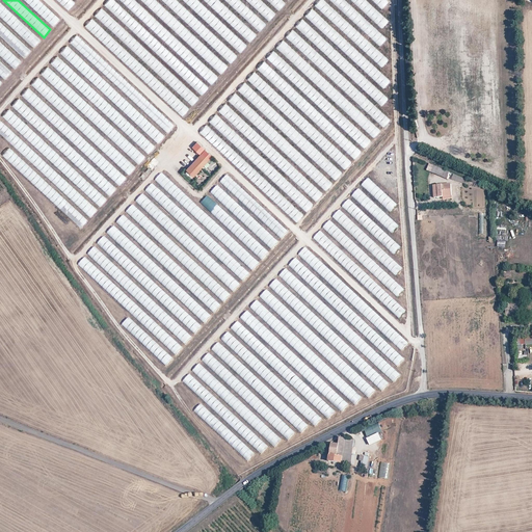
[(56,0),(68,10),(75,2),(71,0),(56,0)]
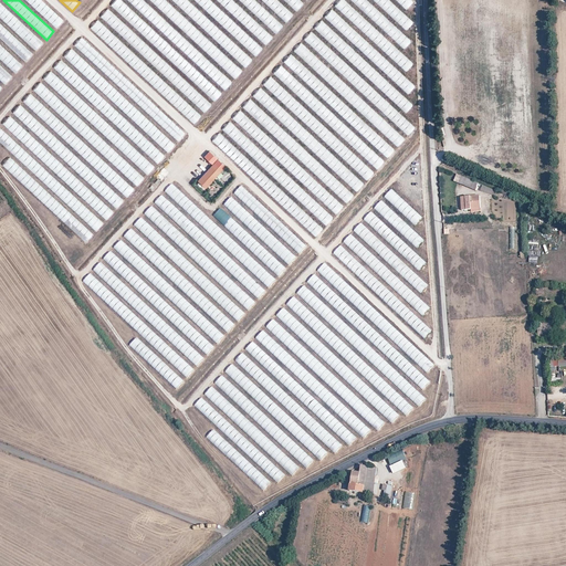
[(200,22),(195,9),(198,0),(145,0),(152,12),(140,33),(150,39),(148,32),(157,32),(157,37),(158,34),(182,48),(190,63),(216,76),(206,95),(221,104),(252,48),(219,63),(218,29),(236,21),(200,22)]
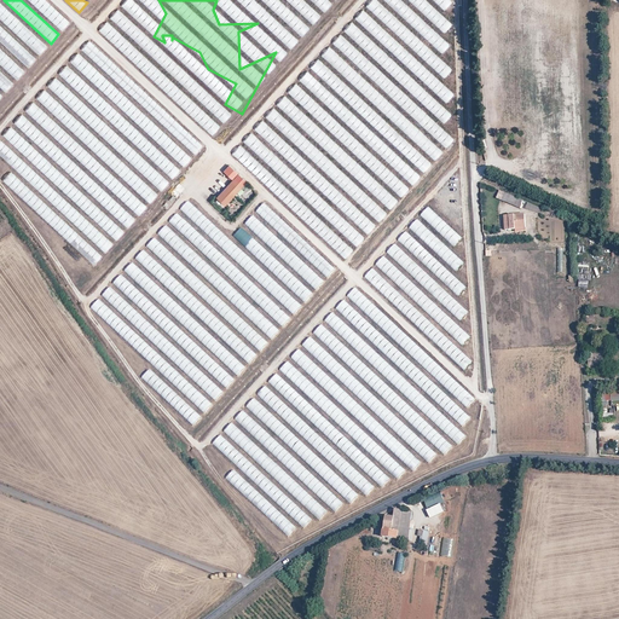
[(300,18),(300,19),(279,0),(261,0),(302,36),(311,28),(300,18)]
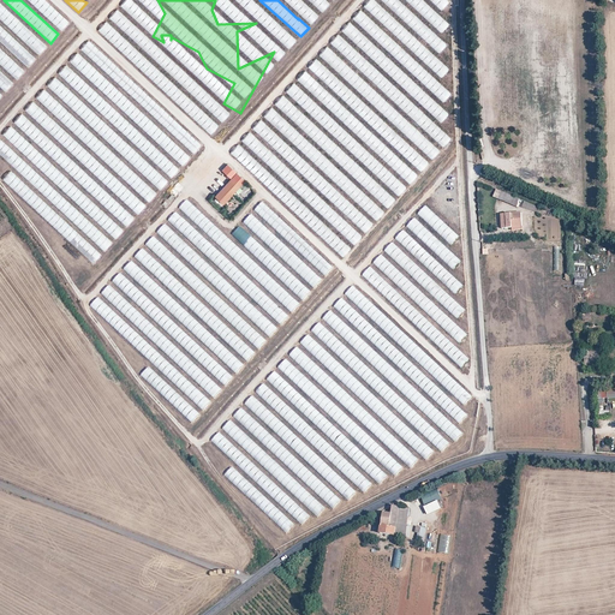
[(303,0),(284,0),(311,24),(320,15),(303,0)]
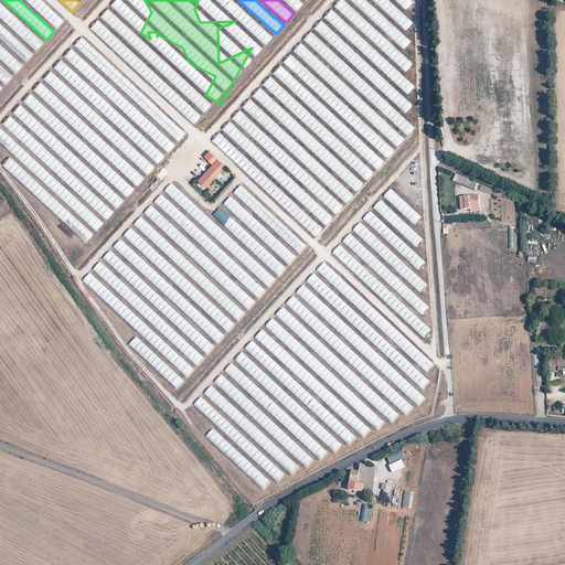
[(284,0),(297,11),(304,3),(300,0),(284,0)]
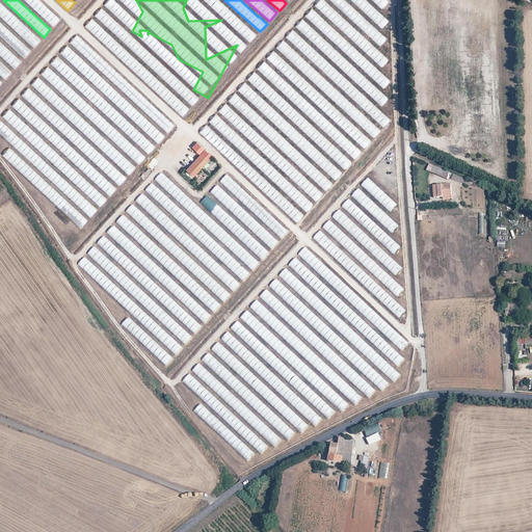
[(389,21),(366,0),(354,0),(353,2),(381,28),(389,21)]
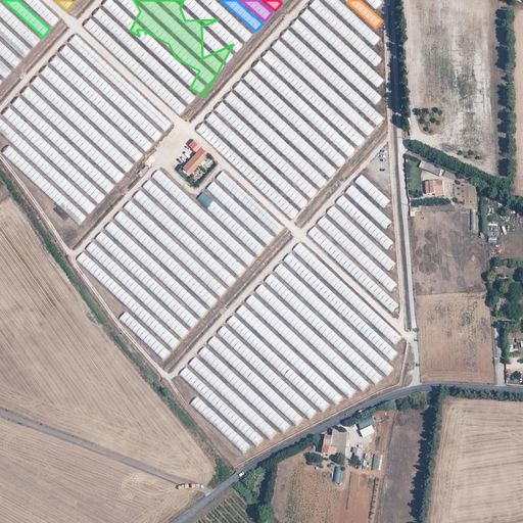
[(366,0),(375,9),(382,1),(380,0),(366,0)]
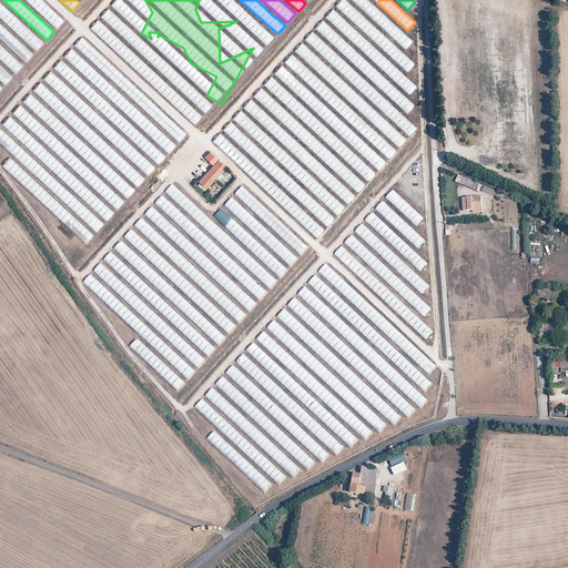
[(0,2),(0,17),(37,50),(43,42),(0,2)]
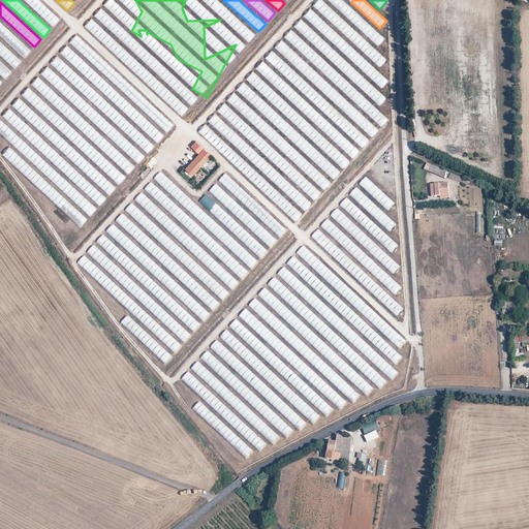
[(338,9),(377,45),(384,38),(345,2),(338,9)]
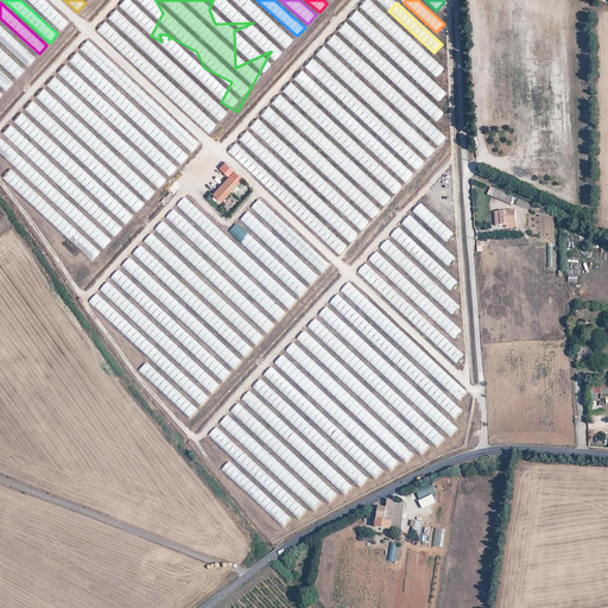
[(49,4),(40,12),(61,30),(68,21),(49,4)]
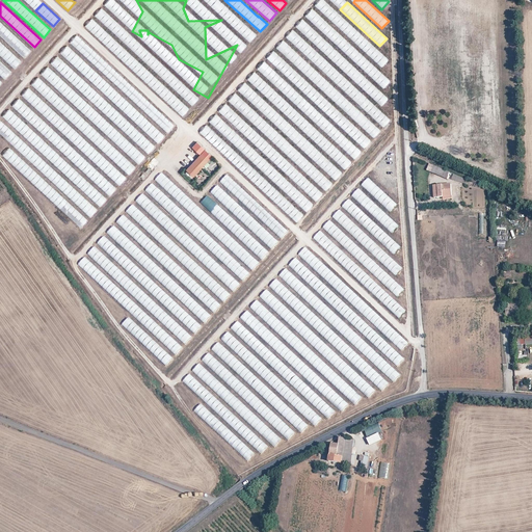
[(110,30),(170,85),(173,82),(171,81),(176,77),(115,22),(101,7),(95,15),(110,29),(110,30)]
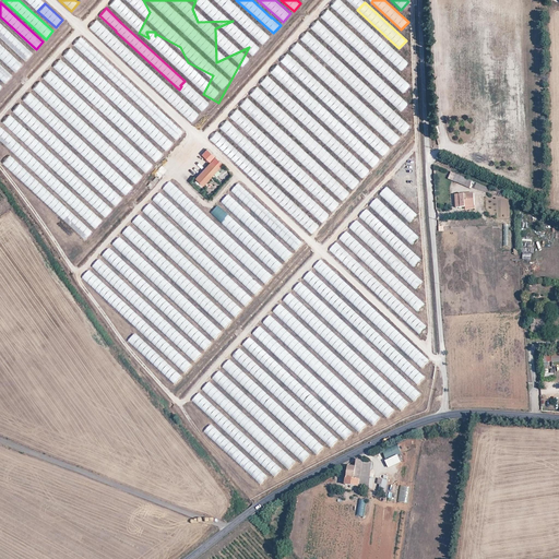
[(408,61),(358,16),(351,25),(401,70),(408,61)]
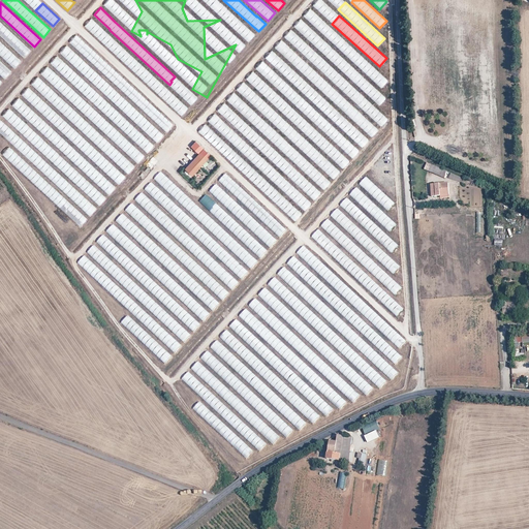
[(83,26),(182,114),(187,107),(159,84),(156,88),(149,82),(153,78),(148,73),(150,71),(90,19),(83,26)]
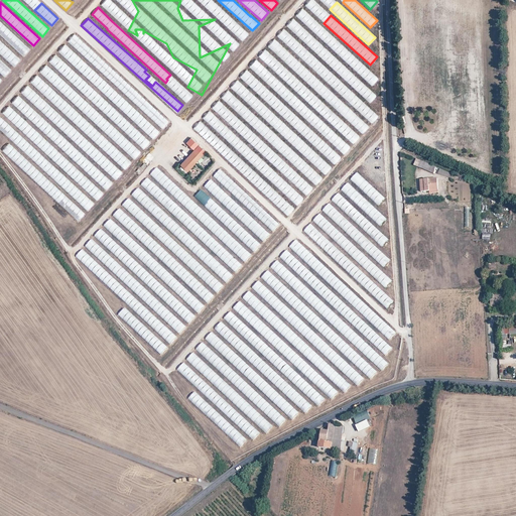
[(30,48),(0,20),(0,34),(23,55),(30,48)]
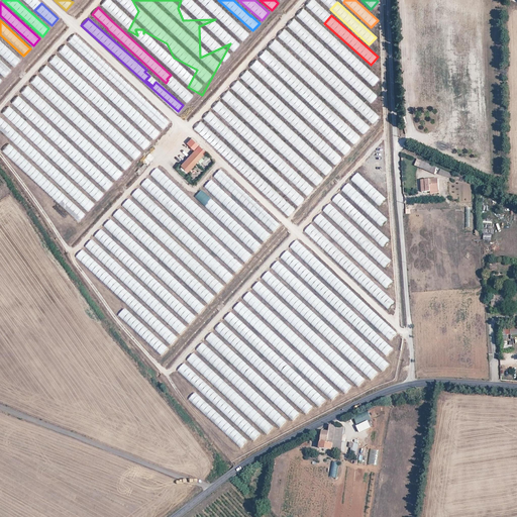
[(313,30),(373,86),(379,79),(320,23),(313,30)]
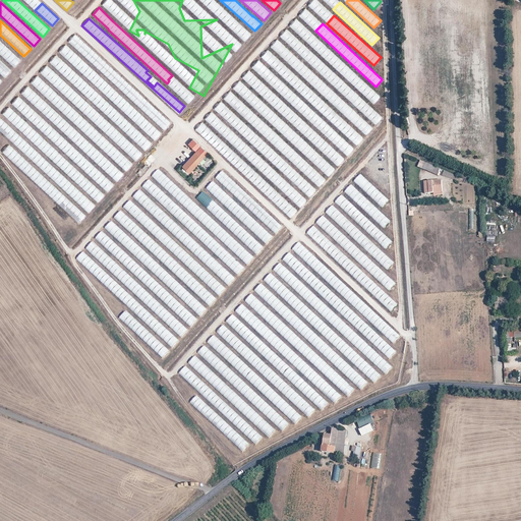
[(308,44),(373,104),(380,96),(315,37),(308,44)]
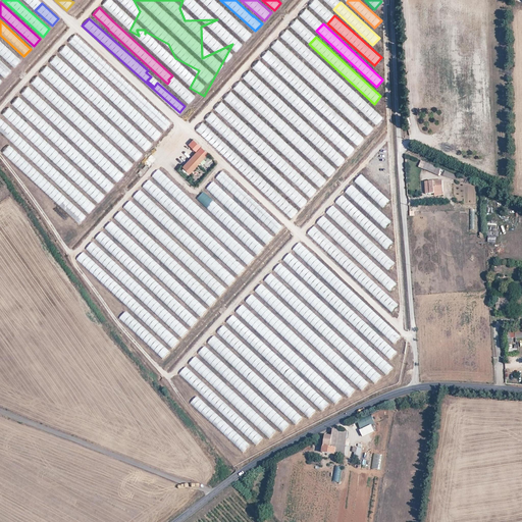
[(0,53),(14,67),(21,59),(0,40),(0,53)]
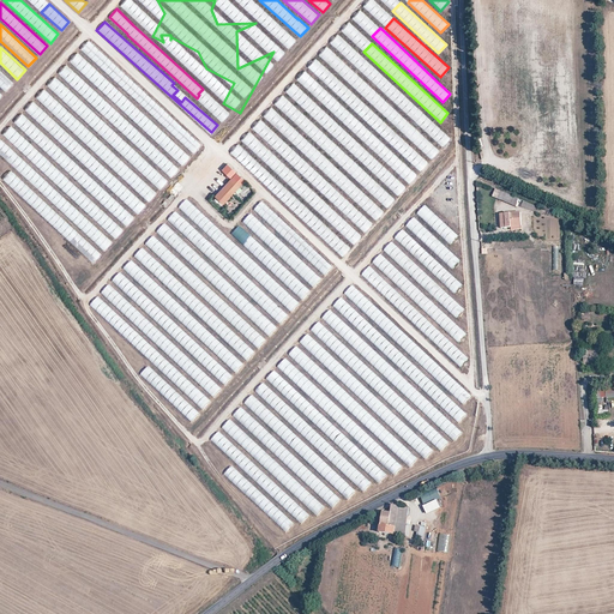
[(134,107),(76,53),(68,60),(127,114),(134,107)]
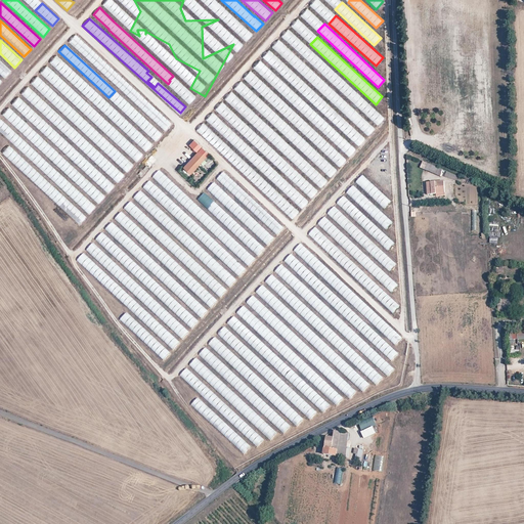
[(304,57),(378,125),(384,118),(310,50),(304,57)]
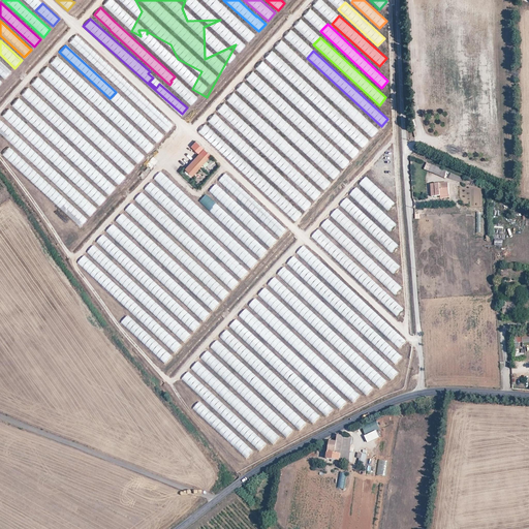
[(90,61),(112,81),(117,73),(96,54),(90,61)]
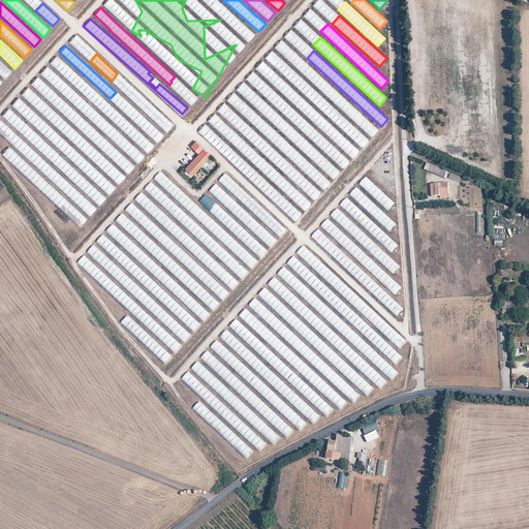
[(98,106),(104,100),(56,56),(50,63),(98,106)]
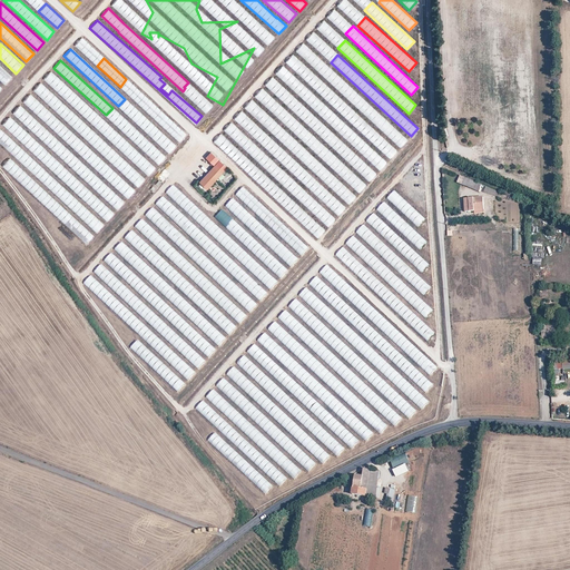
[(0,79),(5,85),(12,77),(0,65),(0,79)]
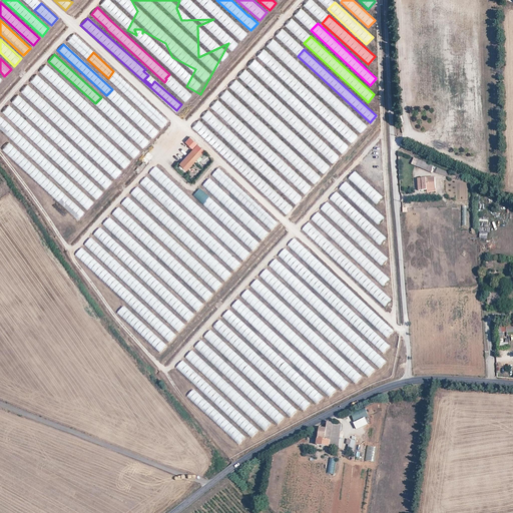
[(246,66),(342,153),(349,145),(253,58),(246,66)]
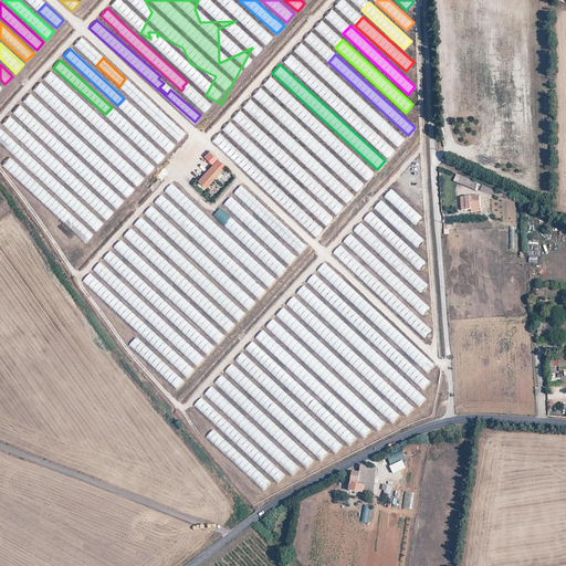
[(317,72),(397,146),(405,138),(325,64),(317,72)]
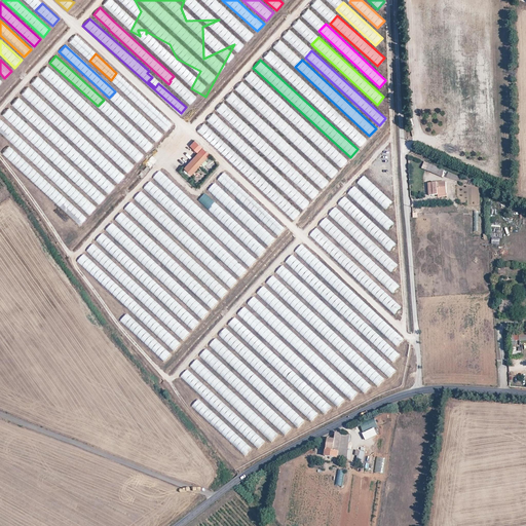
[(279,72),(360,146),(367,139),(286,65),(279,72)]
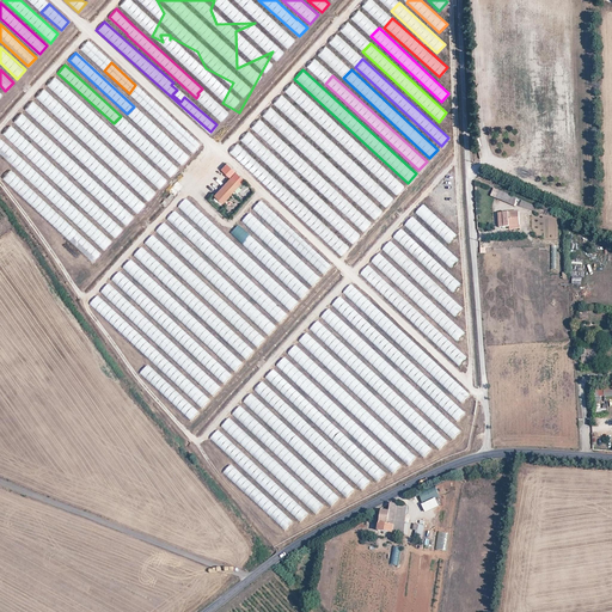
[(396,195),(404,187),(292,81),(283,90),(396,195)]
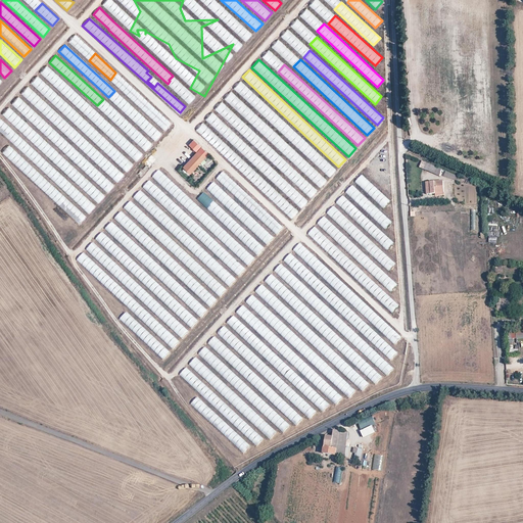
[(40,90),(45,82),(36,76),(31,84),(40,90)]
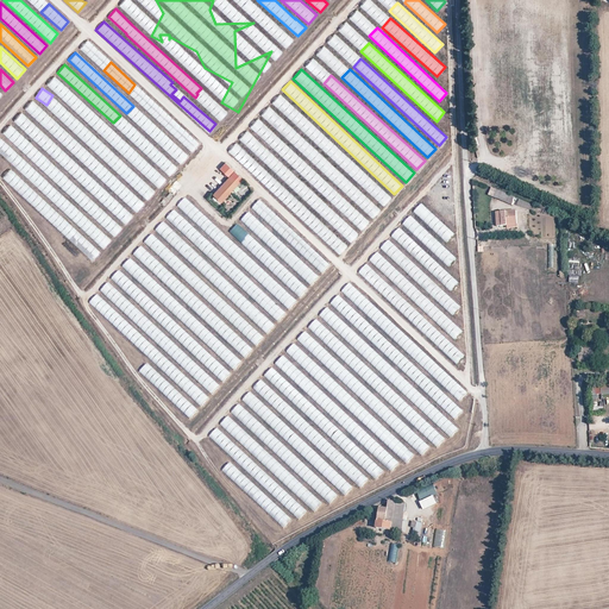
[(383,206),(391,196),(280,94),(271,102),(383,206)]
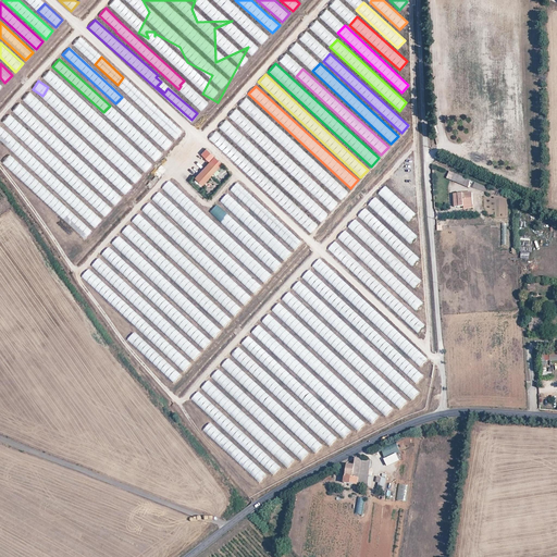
[(187,98),(201,110),(207,103),(194,91),(187,98)]
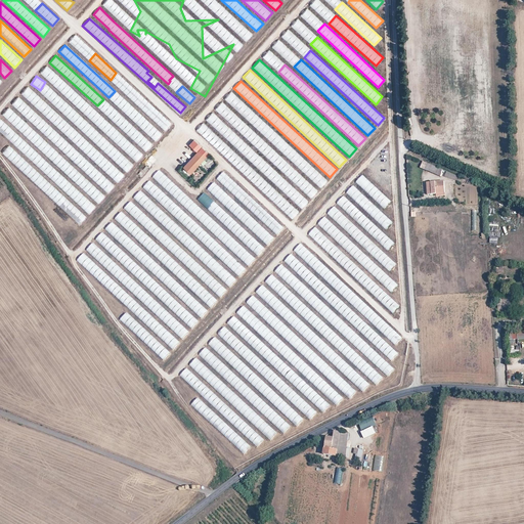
[(320,188),(328,180),(231,91),(224,98),(320,188)]
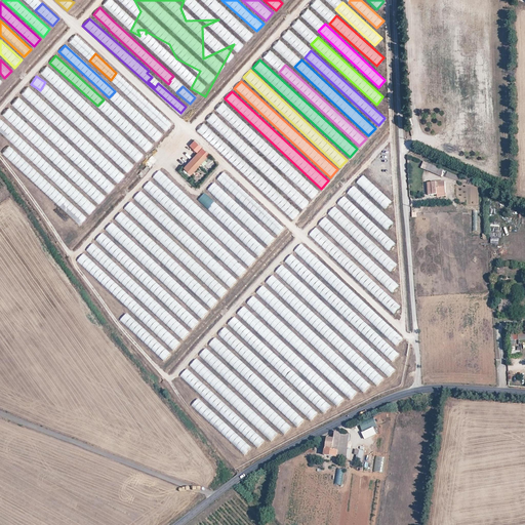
[(312,199),(319,191),(221,102),(214,110),(312,199)]
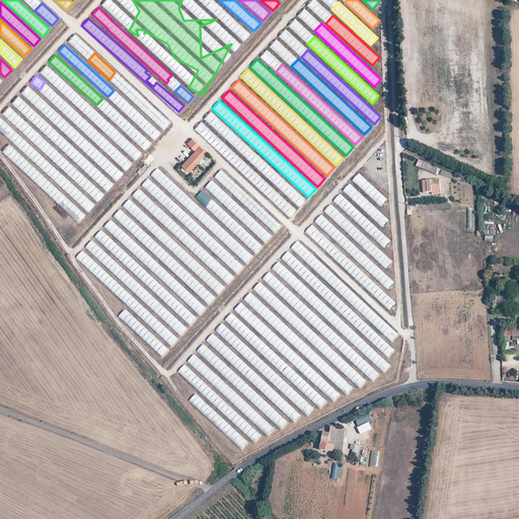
[(14,126),(21,119),(8,105),(2,113),(14,126)]
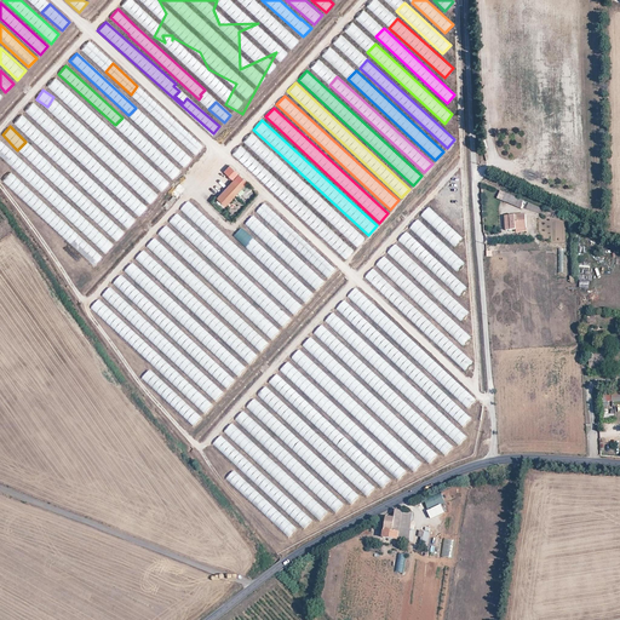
[(233,153),(303,220),(303,235),(305,235),(308,233),(315,233),(319,236),(323,231),(327,231),(327,227),(322,220),(322,219),(297,195),(304,196),(306,193),(306,182),(303,177),(303,176),(282,155),(279,159),(251,132),(244,142),(273,170),(273,176),(240,144),(233,153)]
